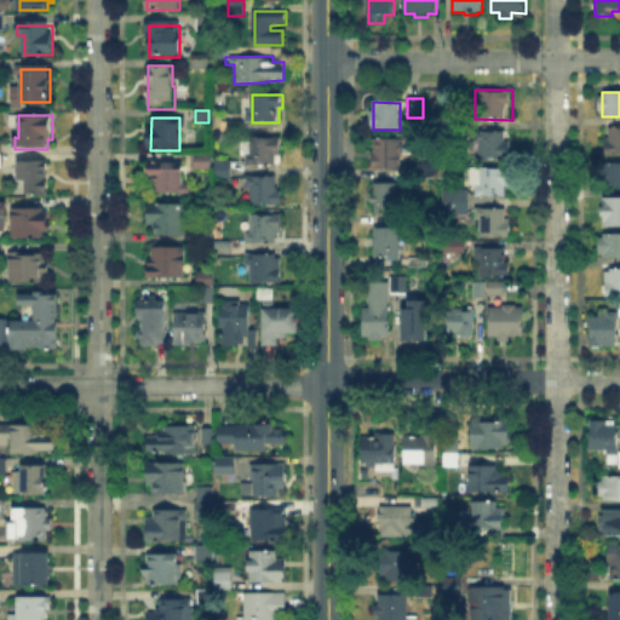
[(619,156),(609,156),(606,156),(606,138),(609,138),(609,127),(619,127),(619,156)]
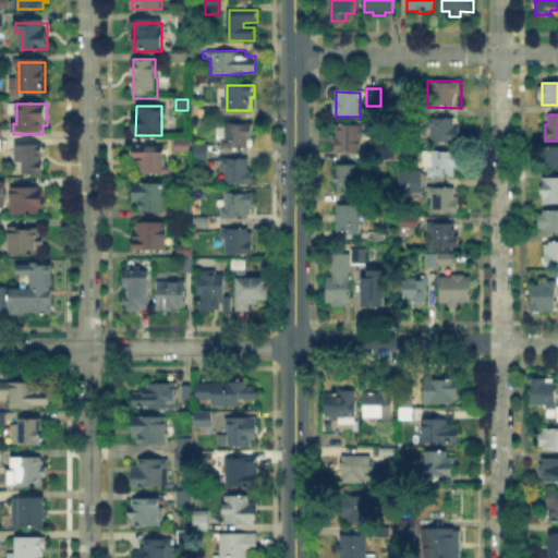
[(426,120),(465,120),(465,144),(435,144),(435,140),(426,140),(426,120)]
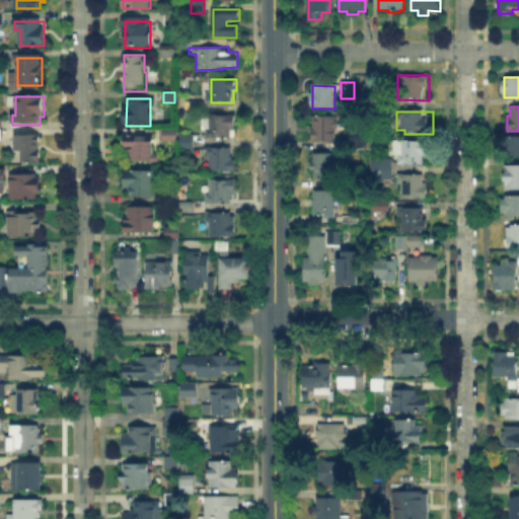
[(209,116),(235,116),(235,139),(205,139),(205,130),(209,130),(209,116)]
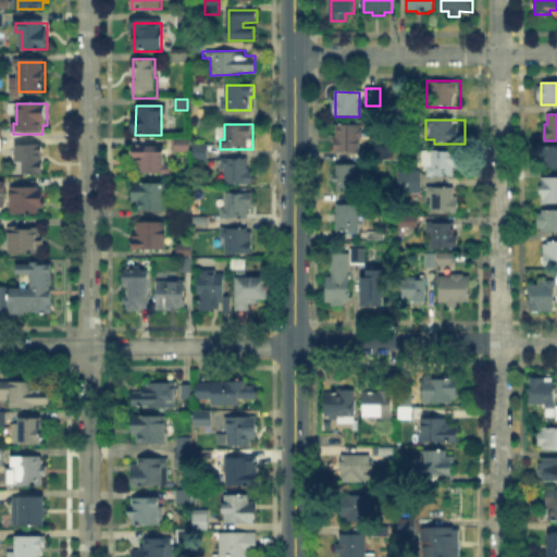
[(361,126),(361,153),(337,152),(337,126),(361,126)]
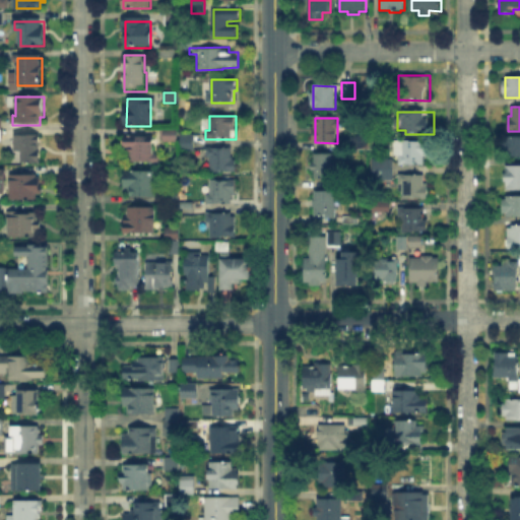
[(164,140),(164,129),(177,129),(177,140),(164,140)]
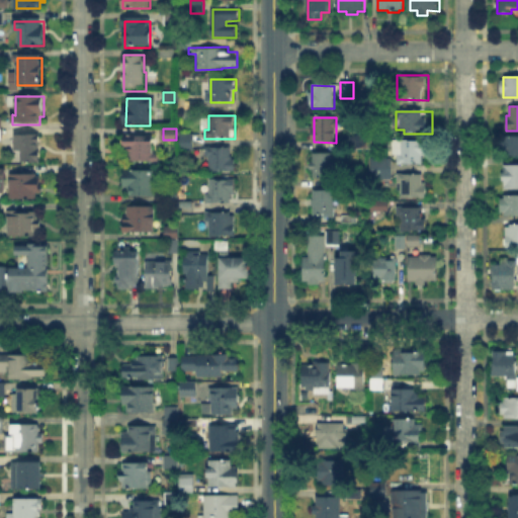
[(39,152),(39,164),(20,163),(20,152),(14,152),(14,135),(40,135),(39,152)]
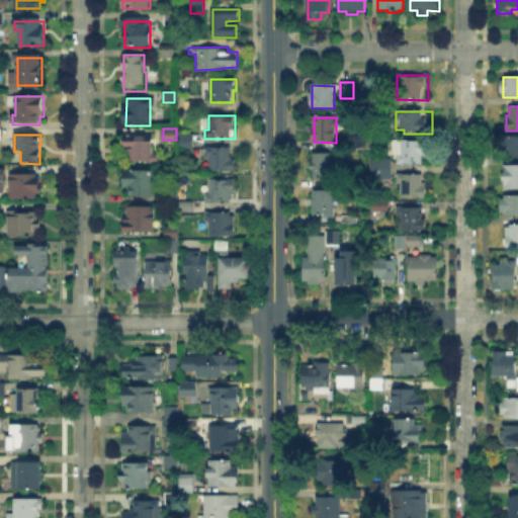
[(342,149),(342,136),(366,136),(366,149),(342,149)]
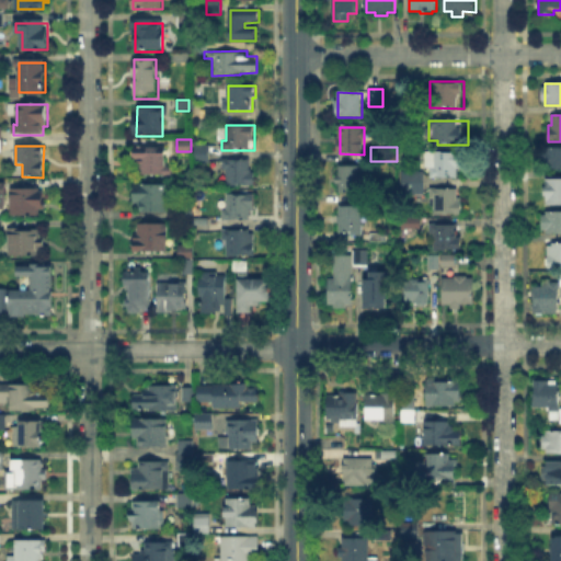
[(560,147),(560,171),(547,171),(547,164),(541,164),(541,152),(548,152),(548,147),(560,147)]
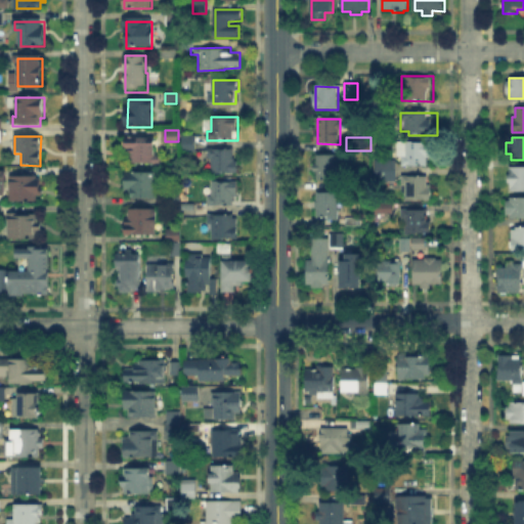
[(156,147),(156,155),(163,155),(163,164),(132,164),(132,147),(125,147),(125,138),(156,138),(156,147)]
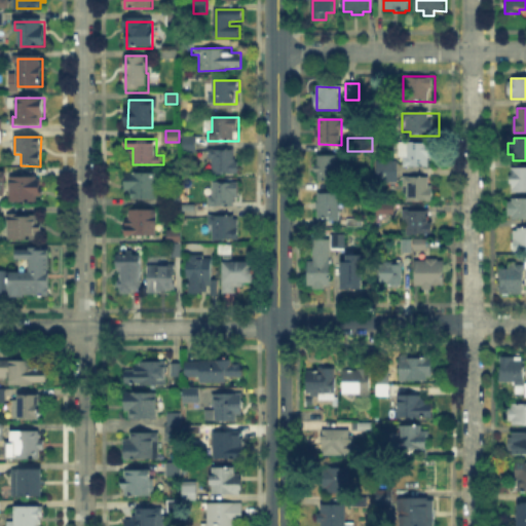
[(181,153),(181,139),(197,139),(197,153),(181,153)]
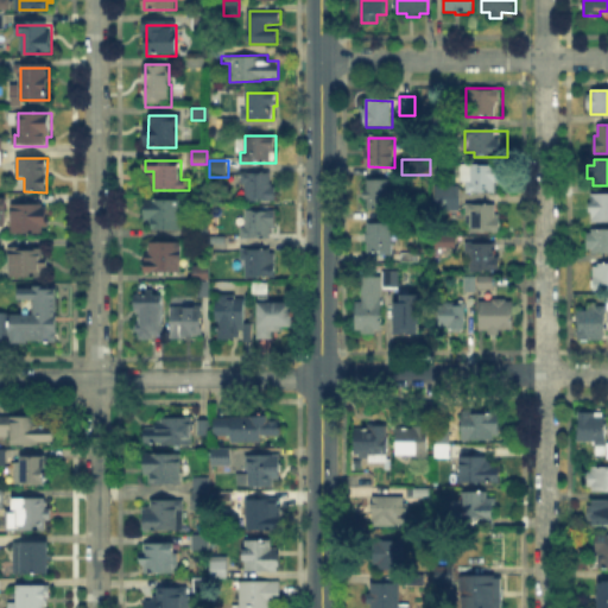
[(500,166),(500,194),(466,194),(466,166),(500,166)]
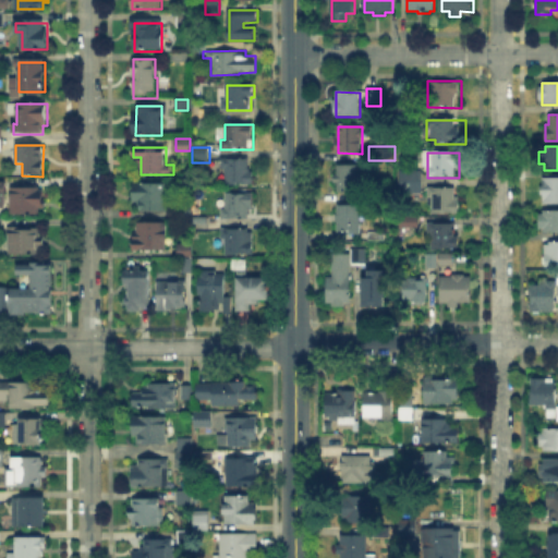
[(225,159),(253,159),(253,184),(225,184),(225,159)]
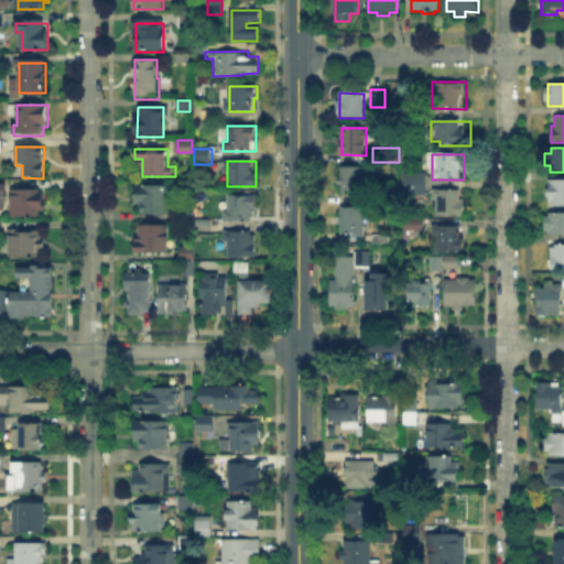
[(338,167),(365,167),(365,195),(338,195),(338,167)]
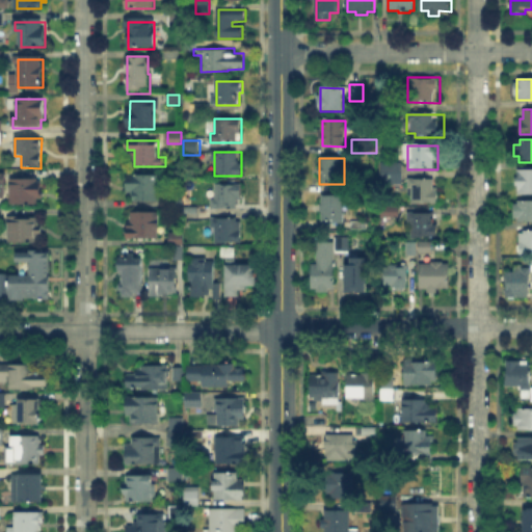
[(383,184),(383,162),(403,162),(403,184),(383,184)]
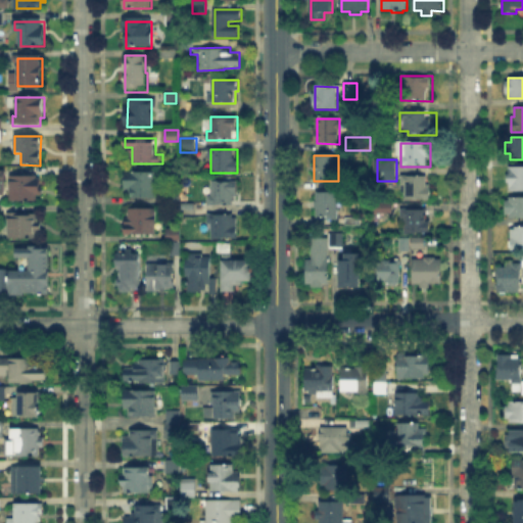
[(522,192),(511,192),(511,169),(522,169),(522,192)]
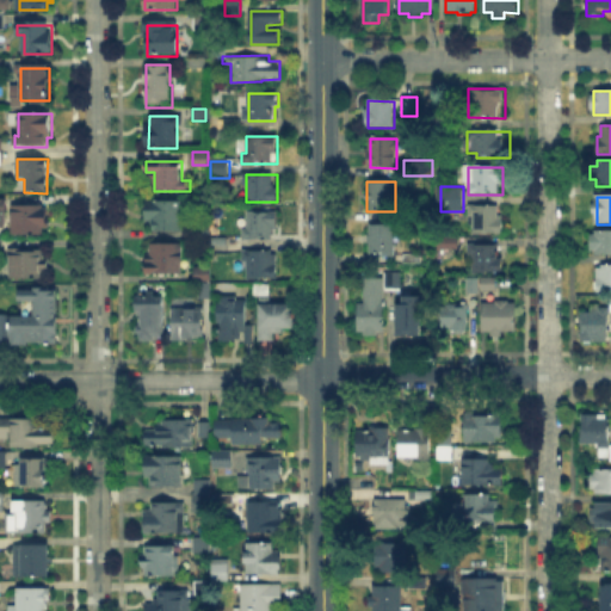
[(183,223),(183,232),(152,232),(152,223),(146,223),(146,208),(152,208),(152,202),(183,202),(183,223)]
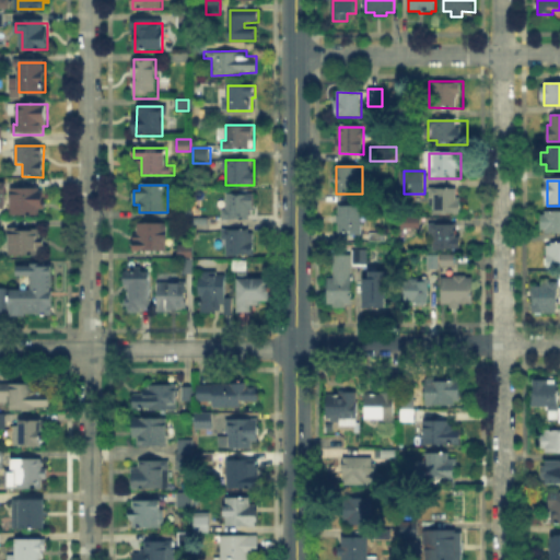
[(12,216),(12,188),(38,188),(38,216),(12,216)]
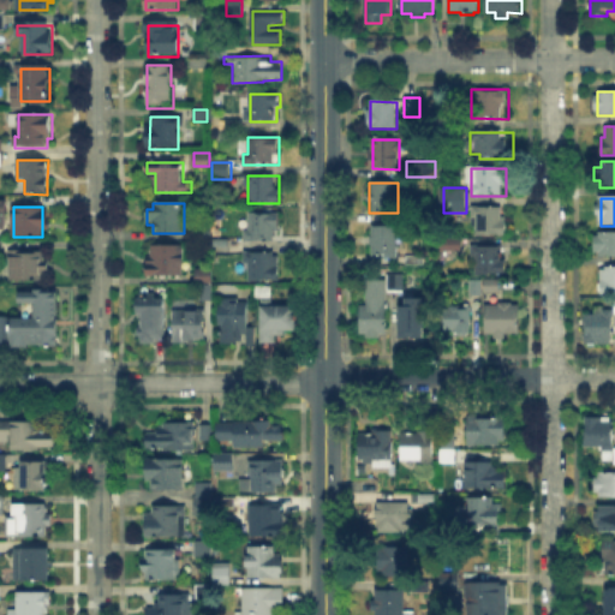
[(505,208),(505,236),(473,234),(473,208),(505,208)]
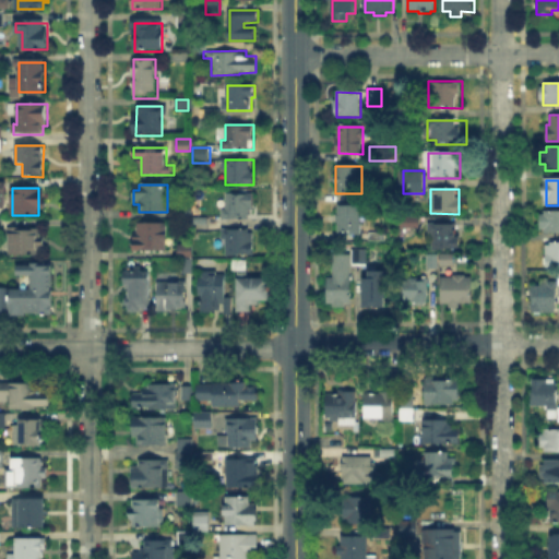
[(250,219),(222,219),(223,211),(226,211),(226,195),(252,195),(252,211),(250,211),(250,219)]
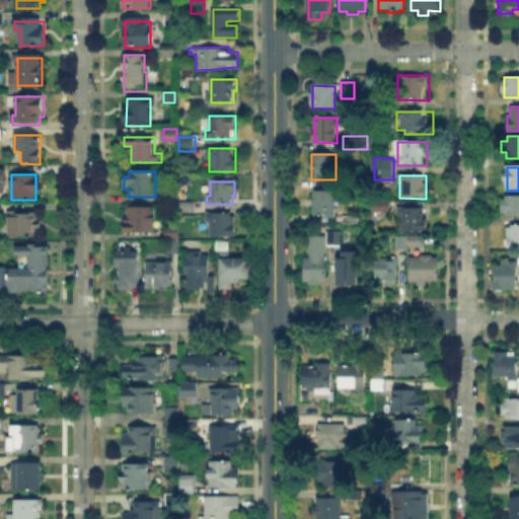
[(164,201),(164,191),(178,191),(178,201),(164,201)]
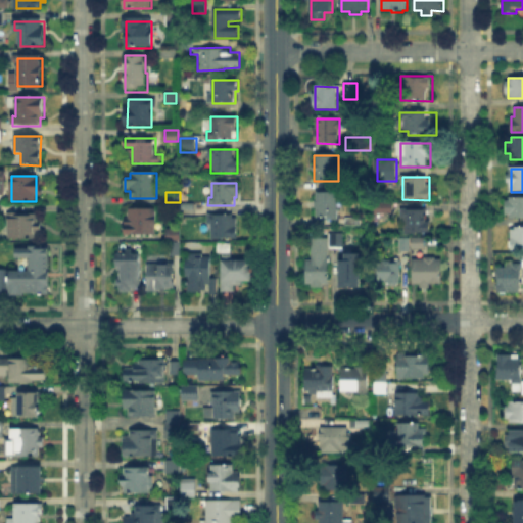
[(318,193),(338,193),(338,219),(317,219),(318,193)]
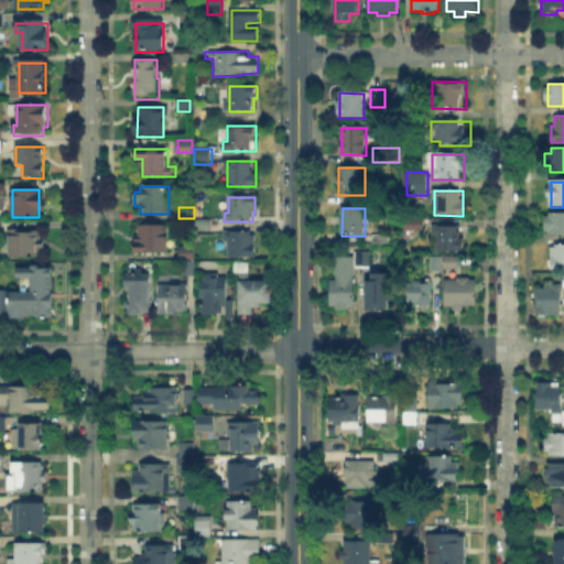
[(563,235),(548,235),(548,229),(545,229),(545,217),(548,217),(548,213),(563,213),(563,235)]
